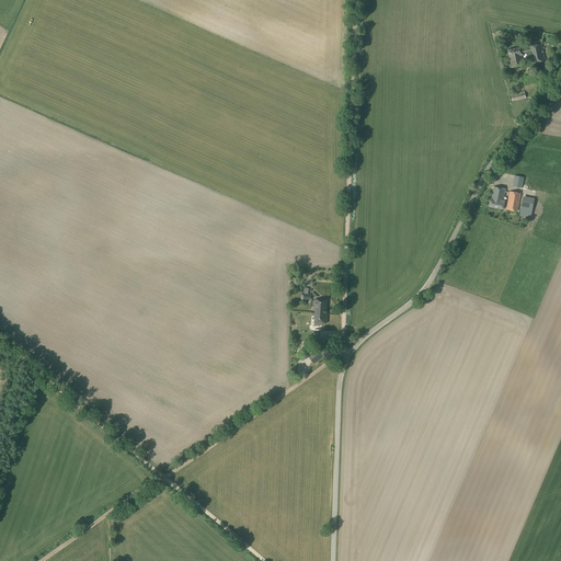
[(528,48),(522,49),(522,47),(507,50),(512,68),(525,65),(523,54),(529,53),(533,64),(545,61),(541,44),(528,47),(528,48)]
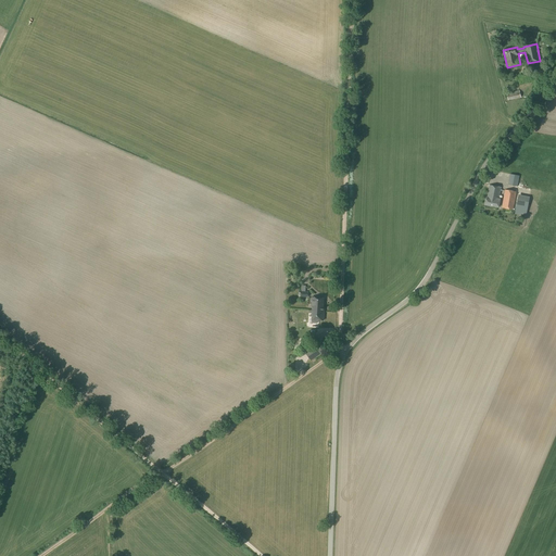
[(520,85),(534,81),(532,72),(518,76),(520,85)]
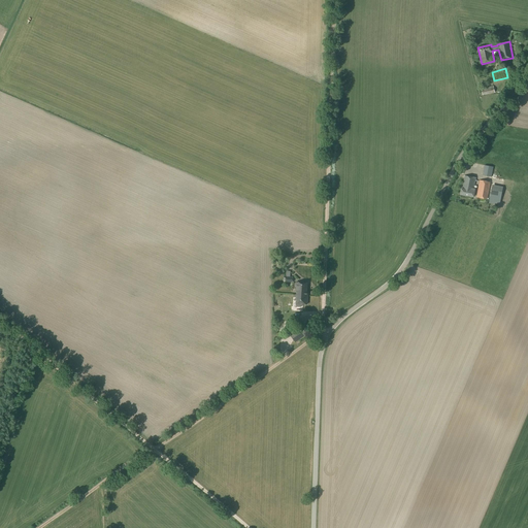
[(483,96),(495,93),(493,87),(482,89),(483,96)]
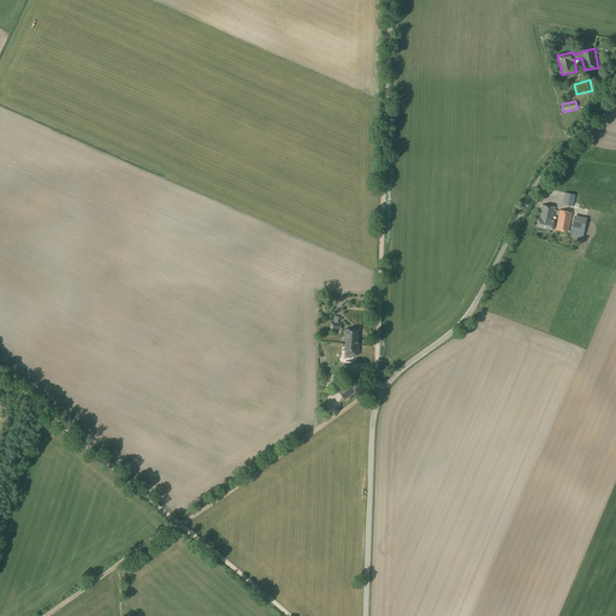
[(579,208),(581,196),(564,194),(562,205),(579,208)]
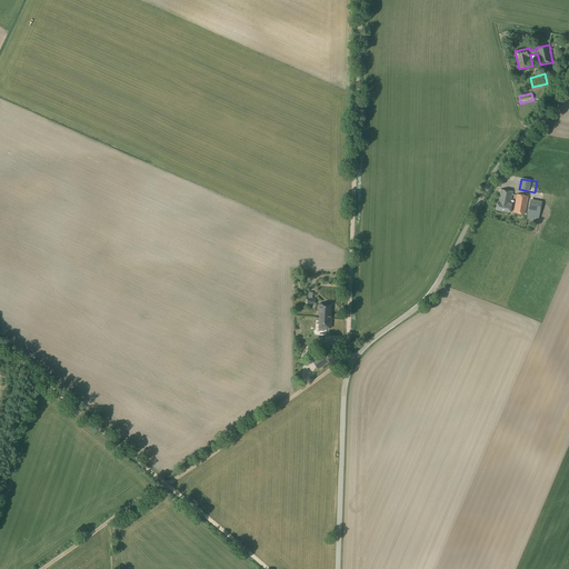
[(543,189),(542,193),(568,198),(568,193),(568,189),(556,187),(557,182),(546,181),(545,186),(540,185),(540,188),(543,189)]
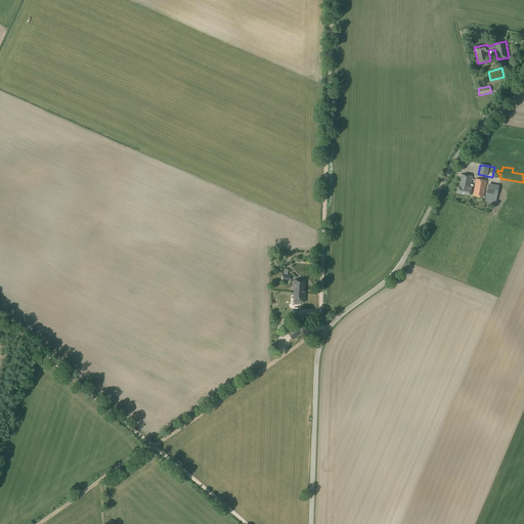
[(471,189),(471,187),(473,177),(457,174),(456,179),(460,180),(459,187),(457,187),(457,193),(470,195),(471,189)]
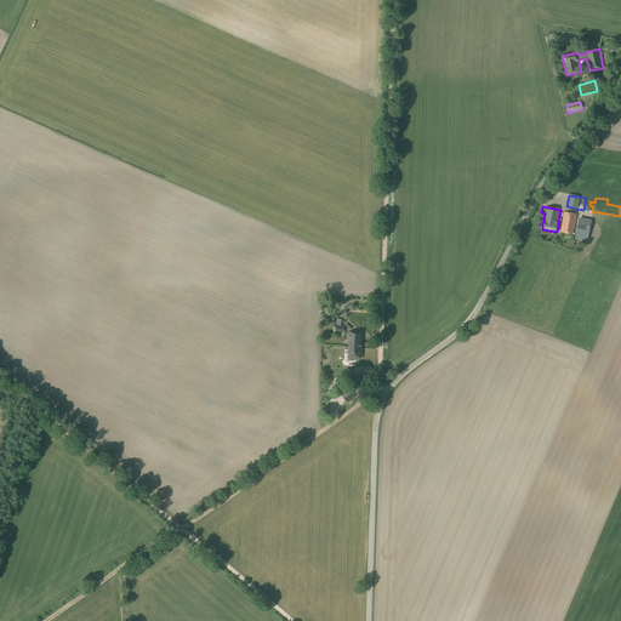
[(573,234),(576,215),(564,212),(560,233),(573,234)]
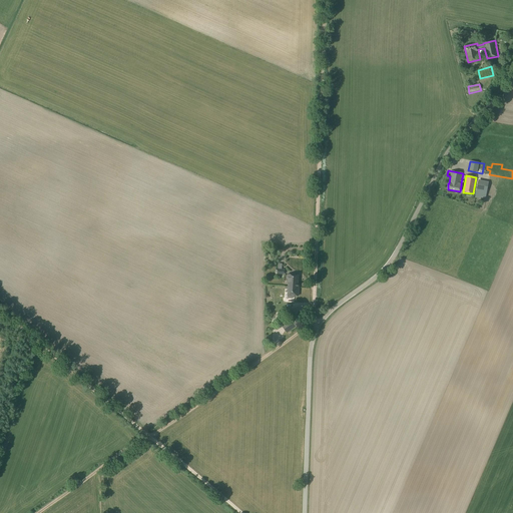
[(485,199),(488,188),(489,181),(479,179),(475,198),(485,199)]
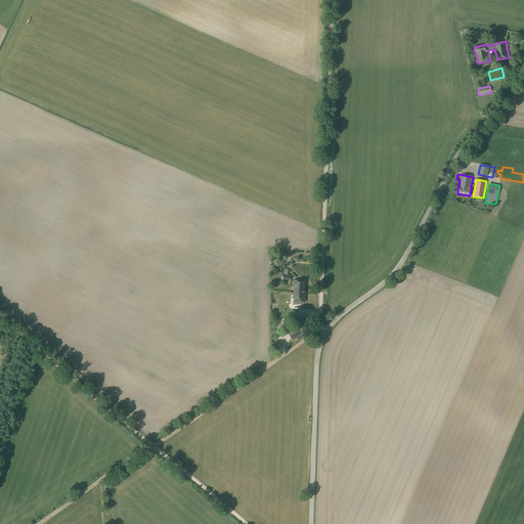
[(288,275),(288,269),(285,269),(285,274),(284,274),(282,279),(291,280),(291,275),(288,275)]
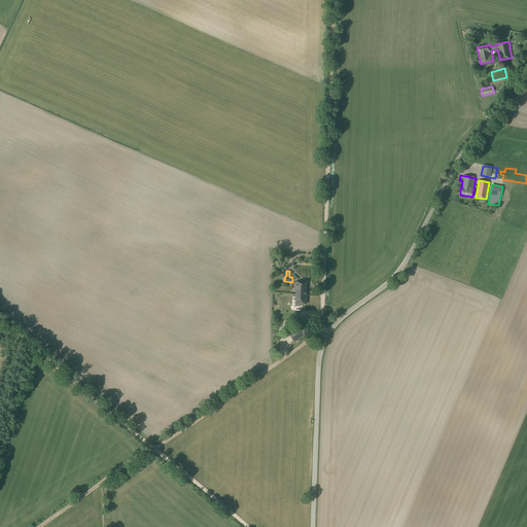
[(307,283),(295,282),(295,291),(296,291),(295,305),(303,305),(303,304),(307,305),(307,291),(306,291),(307,283)]
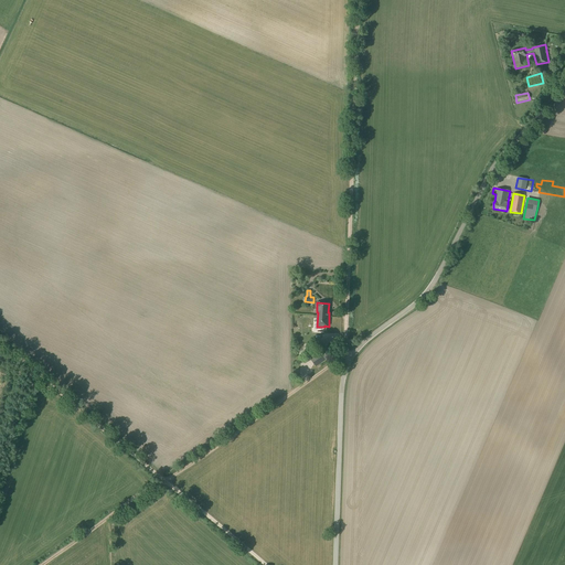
[(316,368),(331,356),(326,348),(309,358),(316,368)]
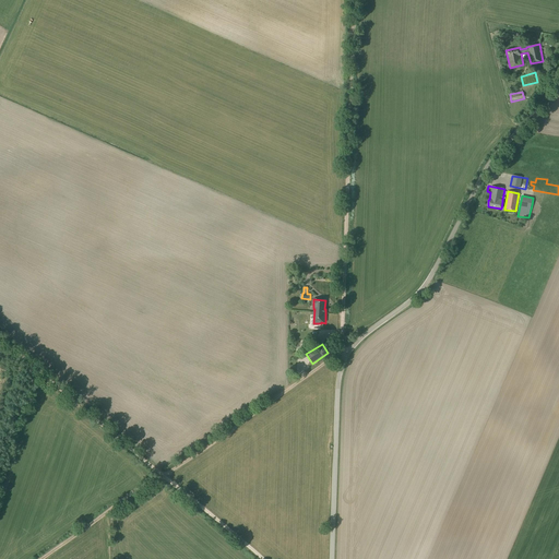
All buildings are outlined.
